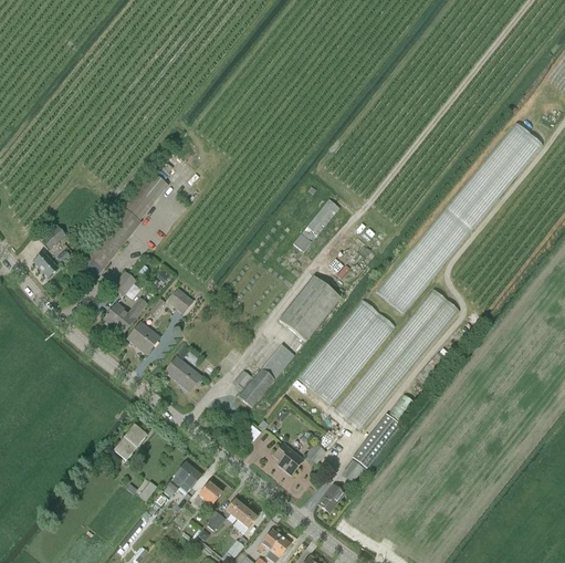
[(124,208),(86,253),(79,262),(96,278),(104,269),(142,222),(139,221),(168,184),(153,171),(124,208)]
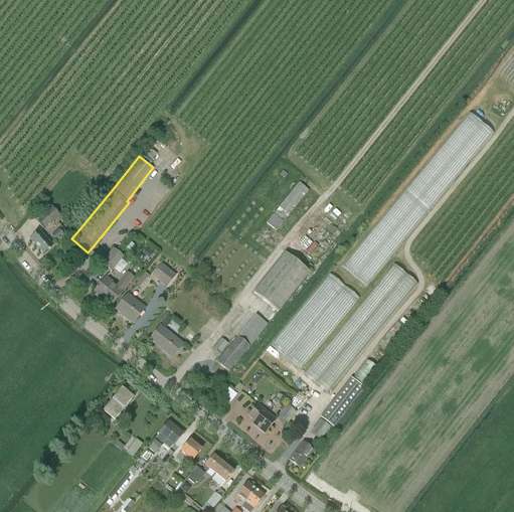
[(300,180),(267,220),(277,228),(310,188),(300,180)]
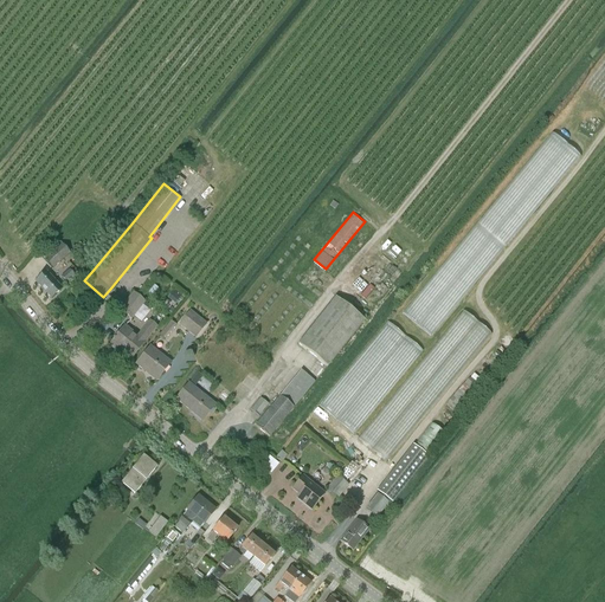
[(71,251),(58,237),(40,252),(53,266),(71,251)]
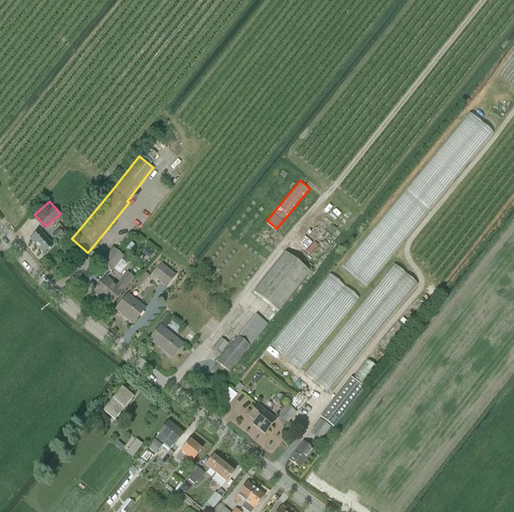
[(65,214),(48,229),(49,230),(45,234),(40,229),(31,237),(44,252),(53,243),(50,240),(54,236),(55,237),(71,221),(65,214)]
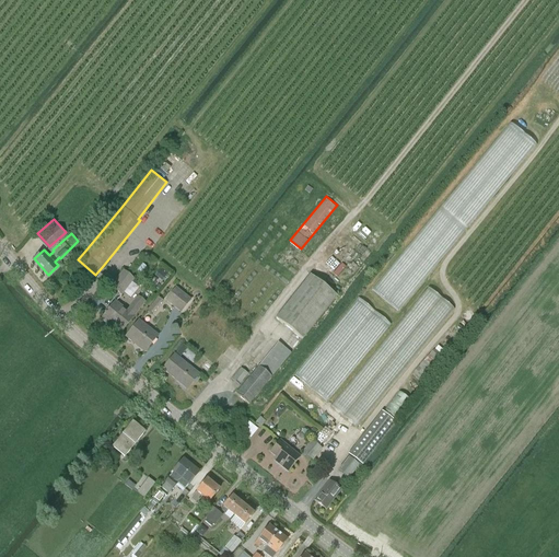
[(254,244),(249,250),(259,257),(264,252),(254,244)]
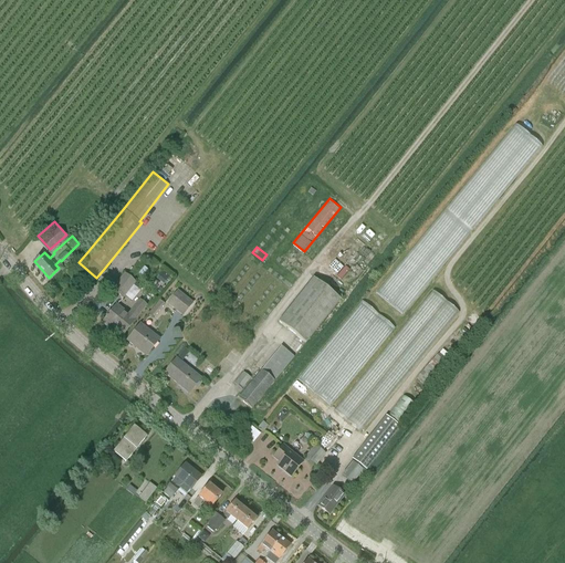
[(158,277),(166,281),(170,273),(161,269),(158,277)]
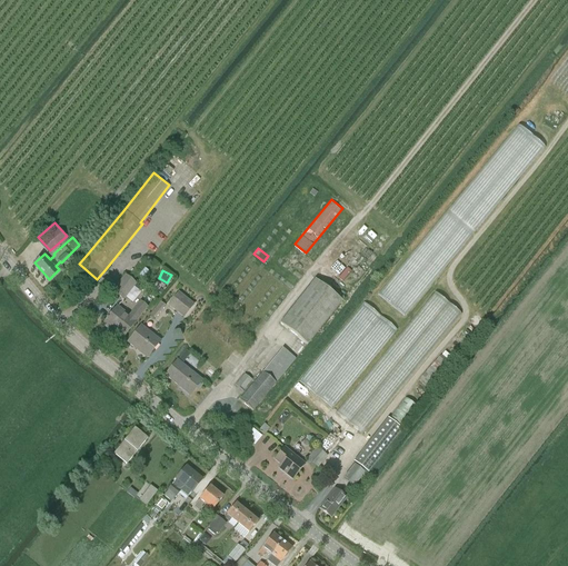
[(137,281),(126,274),(113,289),(125,297),(137,281)]
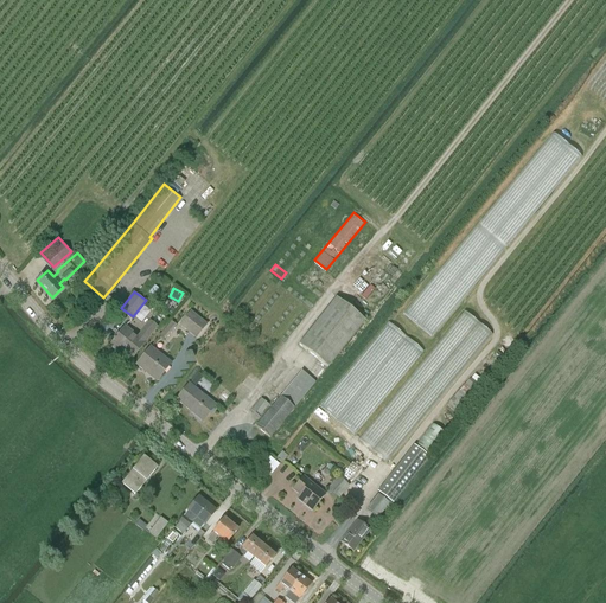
[(329,365),(365,318),(337,295),(299,342),(329,365)]
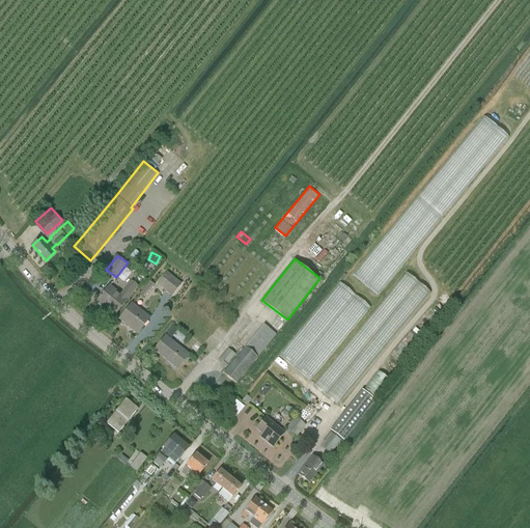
[(158,282),(172,295),(183,282),(167,270),(158,282)]
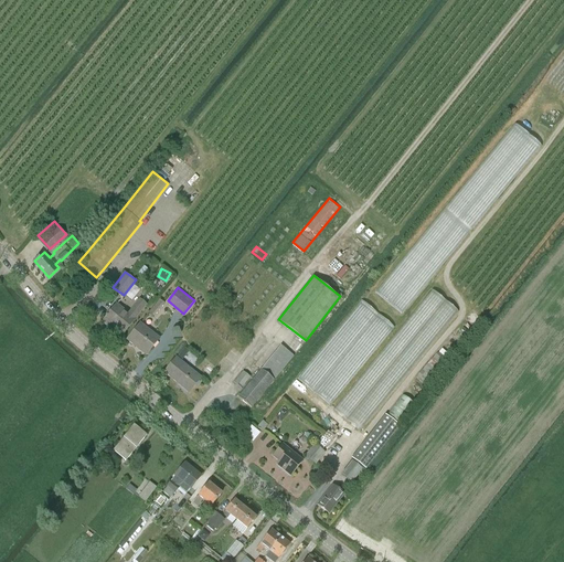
[(459,309),(433,288),(334,407),(360,428),(459,309)]
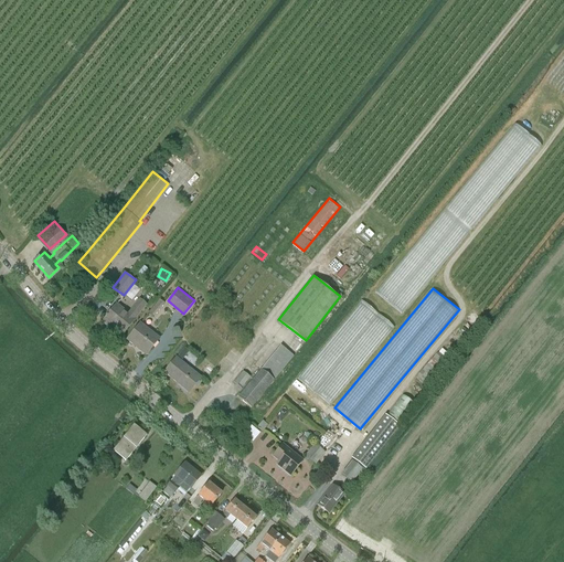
[(166,301),(160,297),(149,310),(155,315),(166,301)]
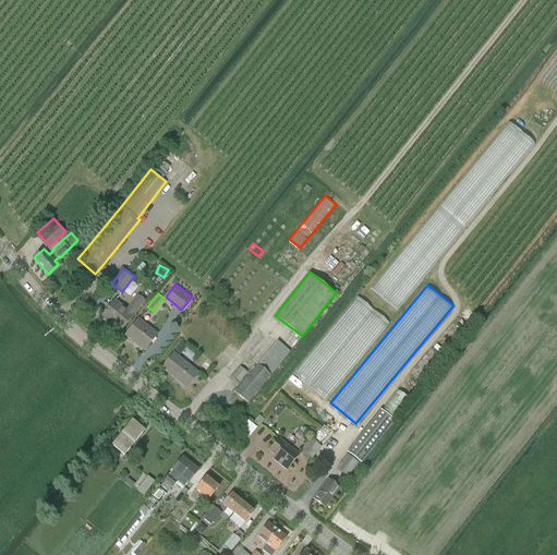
[(120,329),(145,299),(138,294),(128,308),(117,298),(103,315),(120,329)]
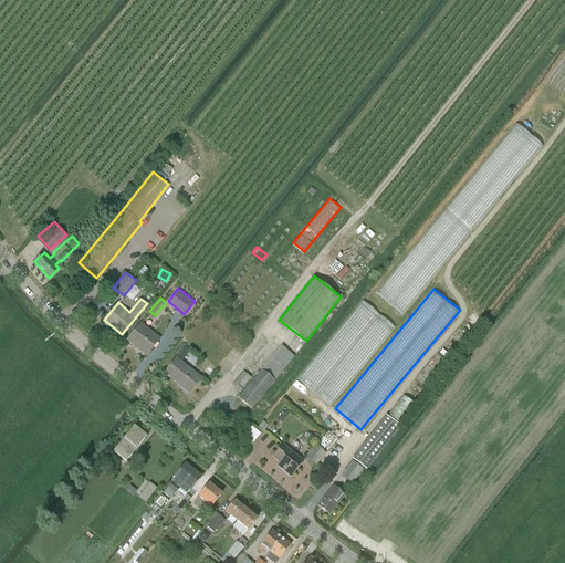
[(363,299),(297,377),(331,404),(396,325),(363,299)]
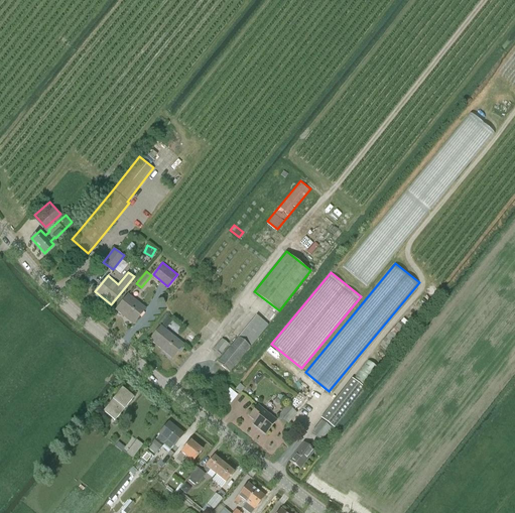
[(134,321),(145,306),(129,293),(116,308),(124,314),(124,313),(134,321)]
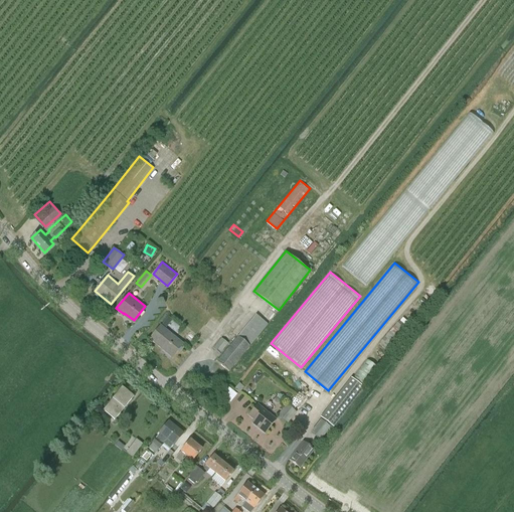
[(243,327),(255,311),(248,305),(240,316),(240,315),(235,321),(243,327)]
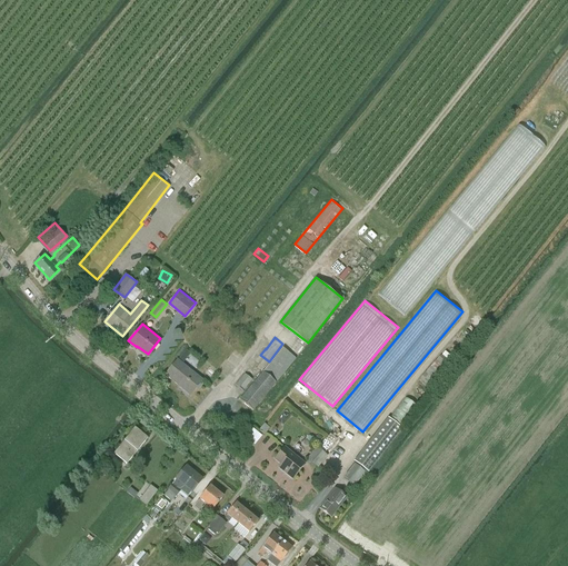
[(284,346),(262,371),(240,399),(252,409),(297,356),(284,346)]
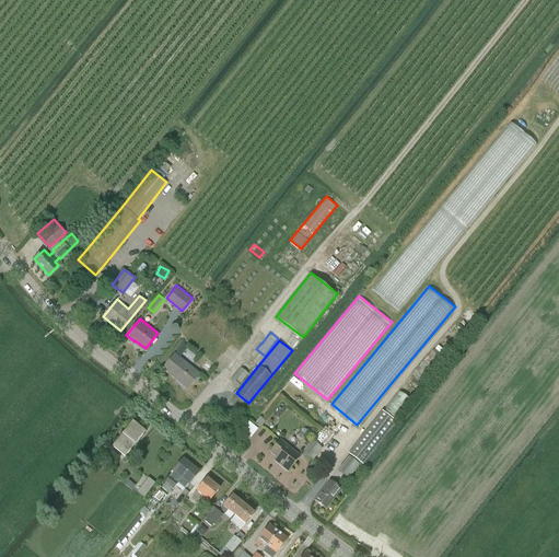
[(189,386),(199,373),(176,355),(164,369),(177,380),(178,378),(189,386)]
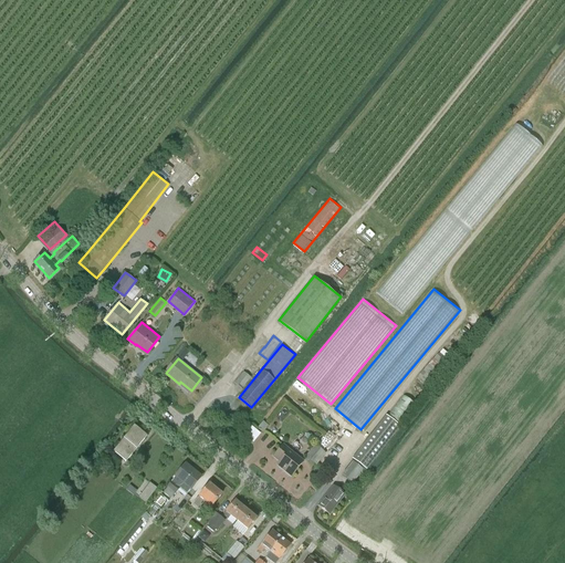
[(236,381),(242,385),(251,374),(244,368),(236,381)]
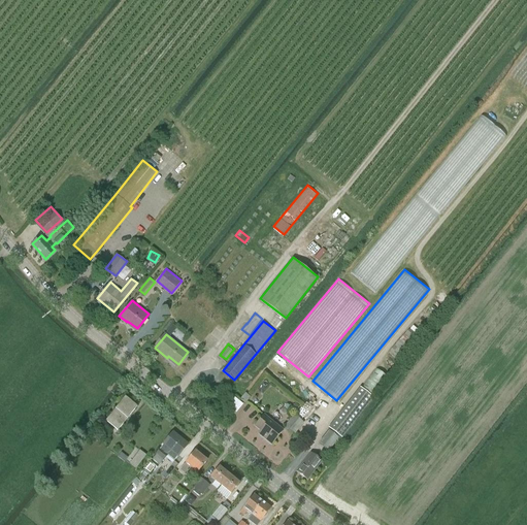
[(375,366),(360,387),(359,386),(328,427),(341,436),(388,375),(375,366)]
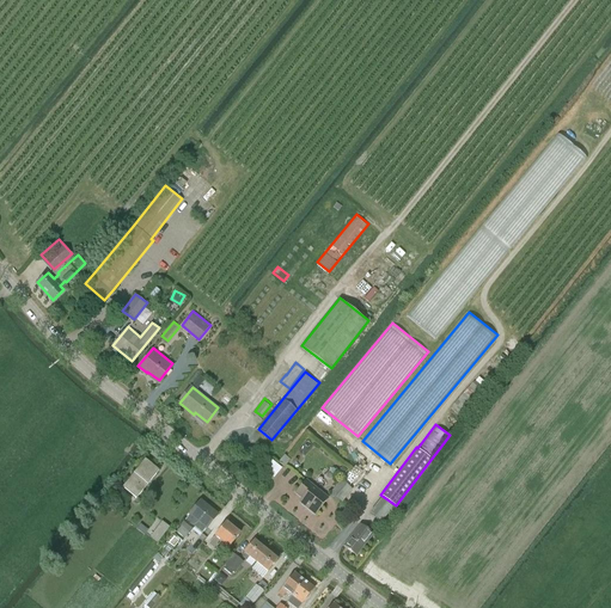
[(285,453),(279,461),(285,466),(291,459),(285,453)]
